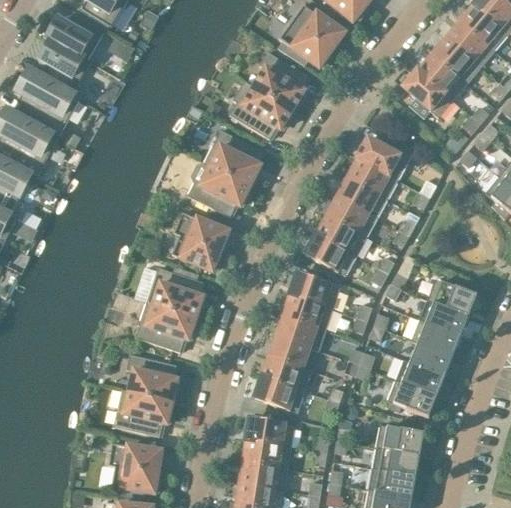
[(86,0),(82,8),(112,26),(127,0),(86,0)]
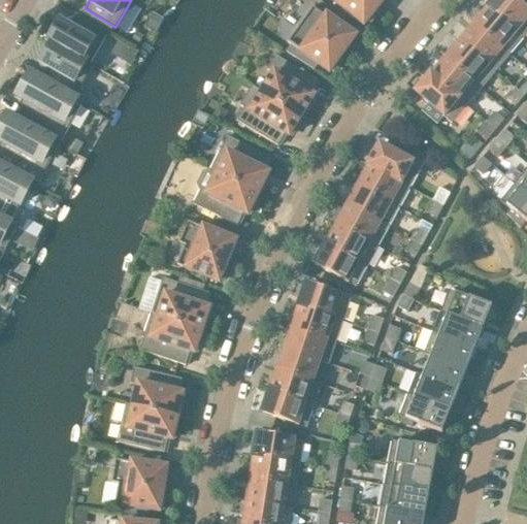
[(336,0),(364,22),(366,20),(368,22),(380,8),(376,6),(382,0),(336,0)]
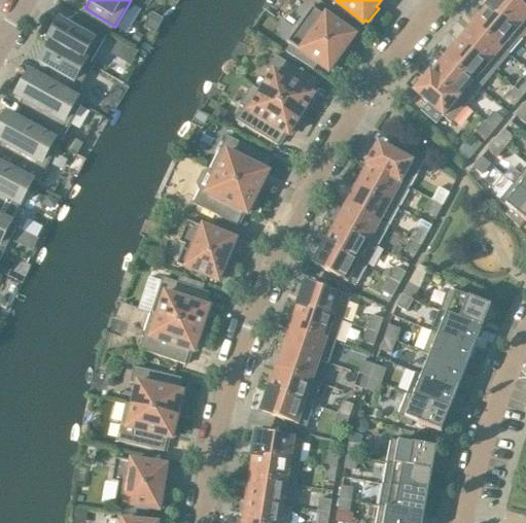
[(525,6),(518,0),(492,0),(488,5),(523,35),(525,32),(525,6)]
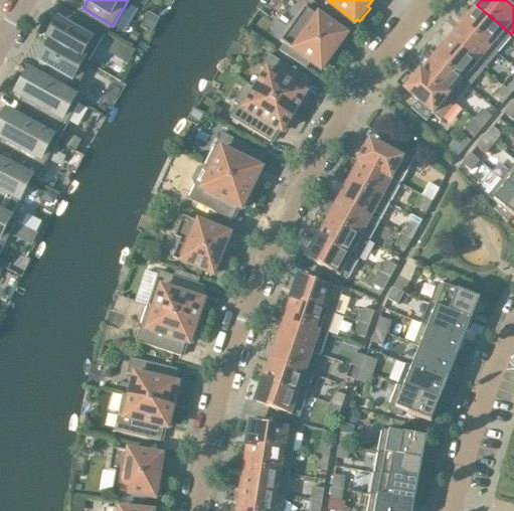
[(281,38),(321,67),(323,65),(326,67),(335,53),(332,51),(346,32),(306,3),(281,38)]
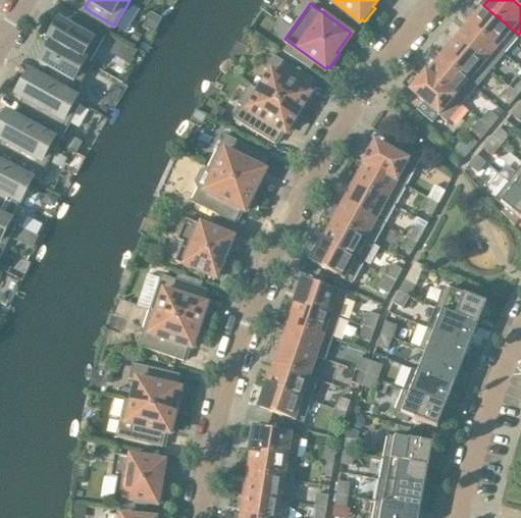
[(518,35),(483,5),(469,21),(504,51),(518,35)]
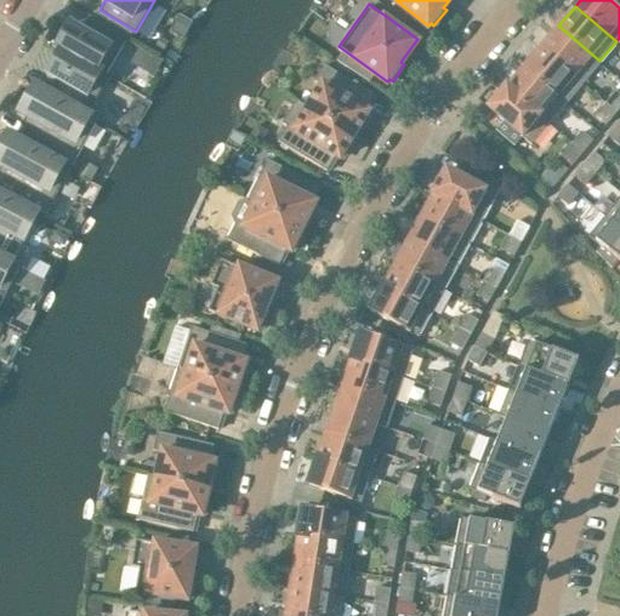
[(107,72),(125,40),(89,18),(83,29),(72,23),(58,45),(111,75),(111,74),(107,72)]
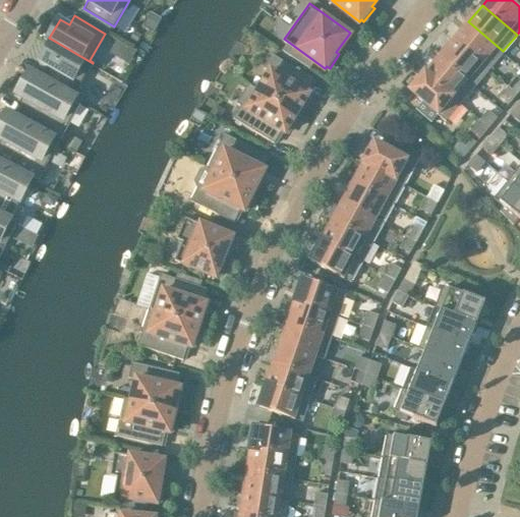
[(503,51),(468,21),(454,39),(488,68),(503,51)]
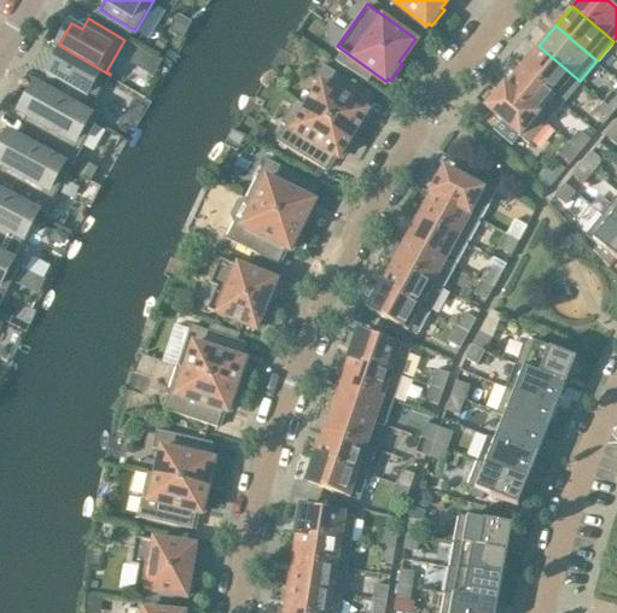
[(159,35),(153,46),(161,51),(167,40),(159,35)]
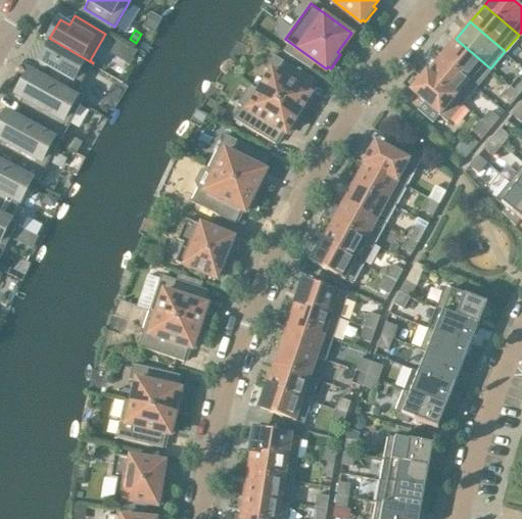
[(93,63),(49,38),(49,39),(52,41),(41,60),(50,65),(45,74),(76,92),(93,63)]
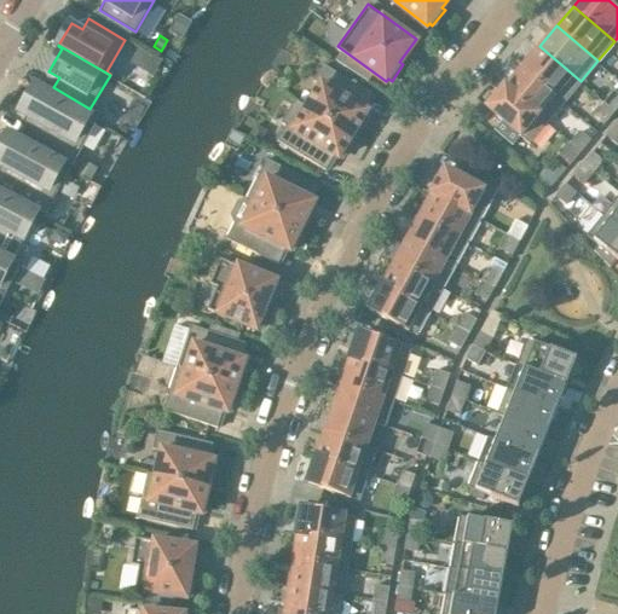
[(139,46),(132,57),(155,70),(162,58),(139,46)]
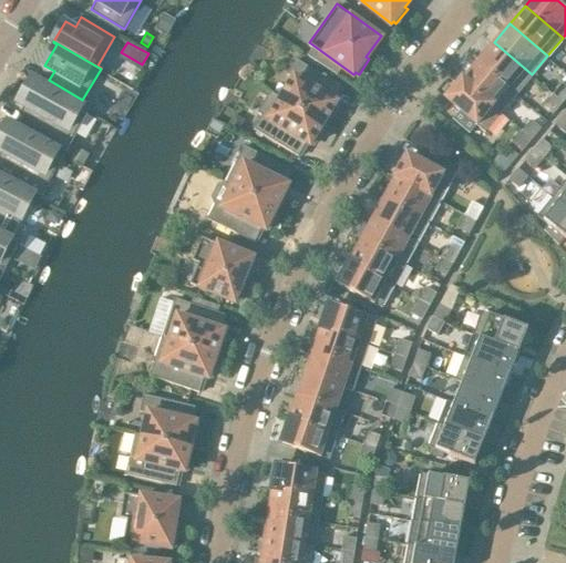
[(532,74),(494,42),(479,60),(517,92),(532,74)]
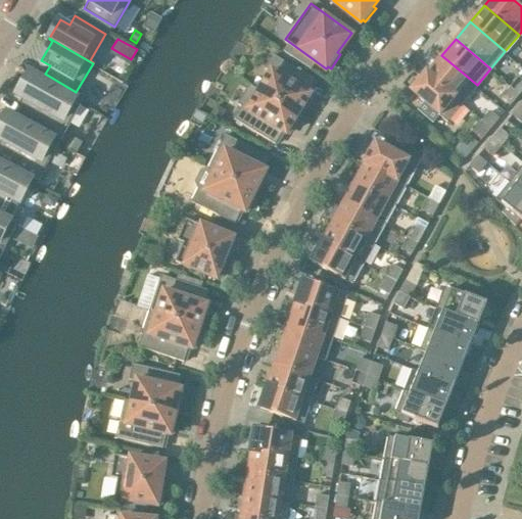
[(300,113),(306,102),(304,101),(311,92),(306,90),(315,78),(273,52),(265,65),(272,69),(261,88),(300,113)]
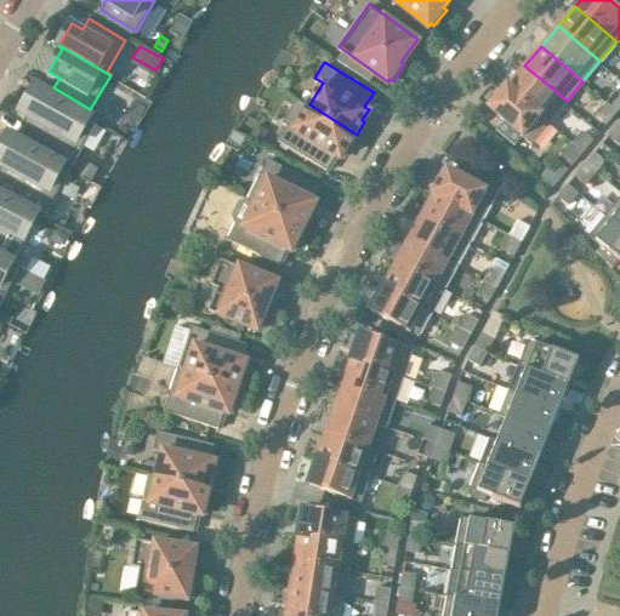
[(567,101),(524,66),(507,85),(506,85),(540,114),(541,113),(557,95),(566,102),(567,101)]
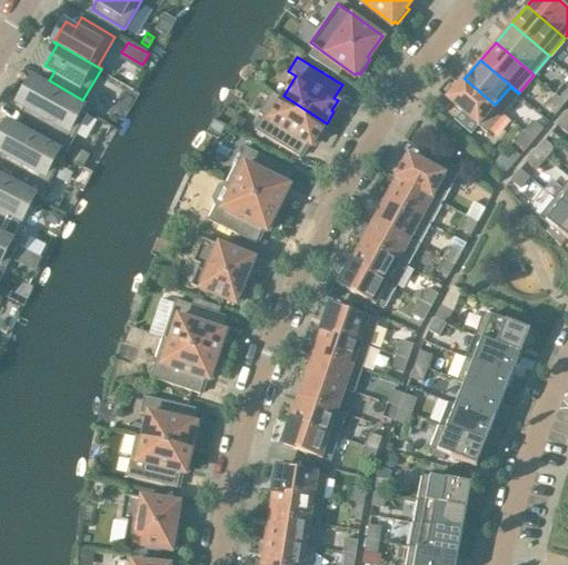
[(89,109),(32,78),(20,100),(26,103),(16,121),(66,149),(89,109)]
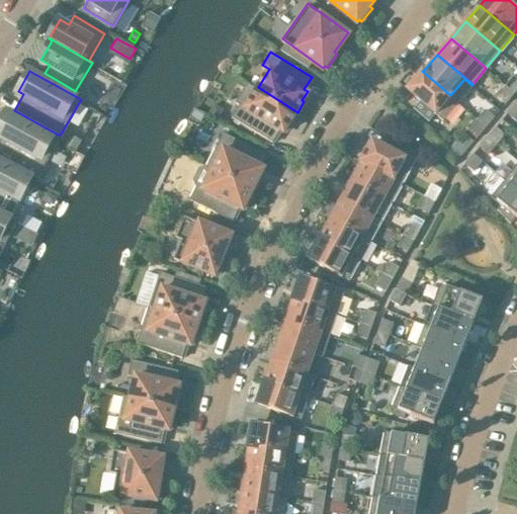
[(415,76),(406,87),(420,99),(414,106),(429,119),(435,112),(443,118),(458,101),(458,100),(451,94),(450,95),(422,71),(417,78),(415,76)]
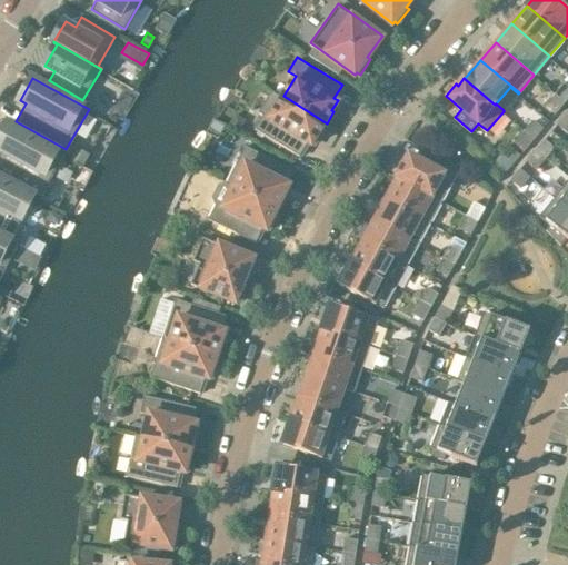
[(566,100),(567,98),(567,83),(565,81),(556,92),(566,100)]
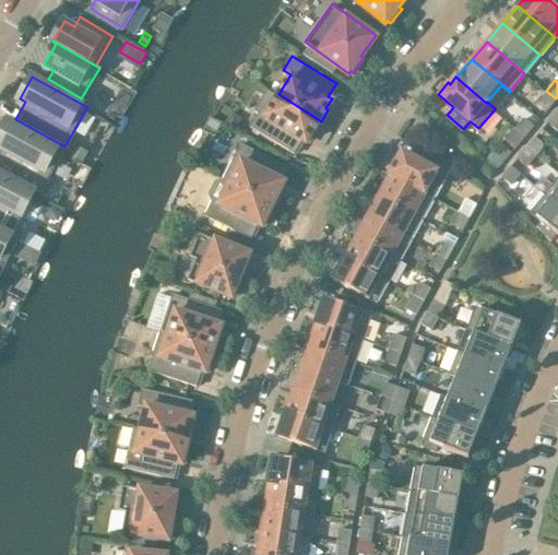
[(259,110),(250,125),(294,152),(303,139),(306,141),(312,131),(315,132),(321,121),(279,94),(266,87),(254,108),(259,110)]
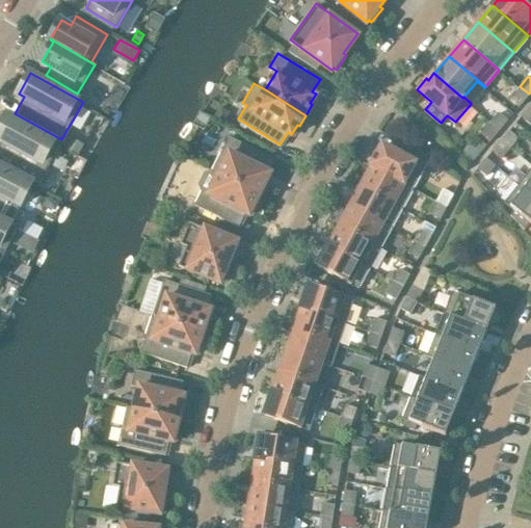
[(529,94),(520,86),(511,97),(520,104),(529,94)]
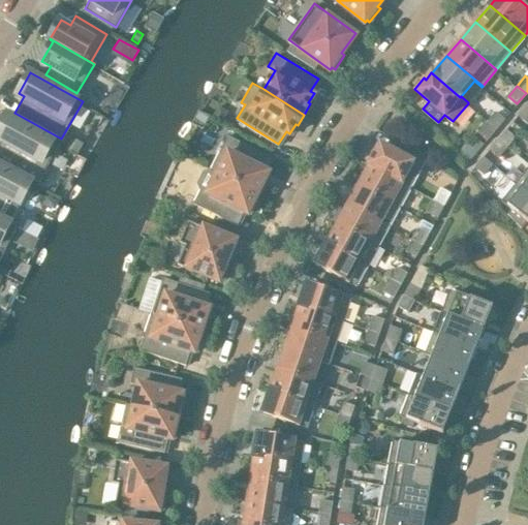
[(527,103),(519,114),(527,121),(527,103)]
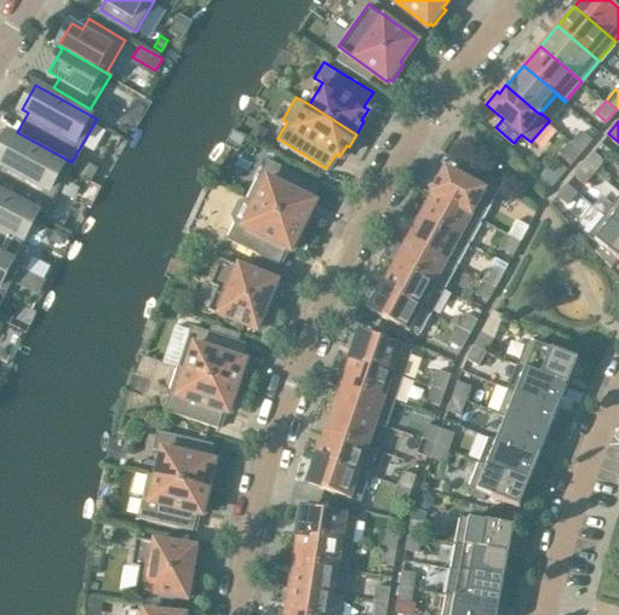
[(583,149),(592,138),(582,128),(572,141),(583,149)]
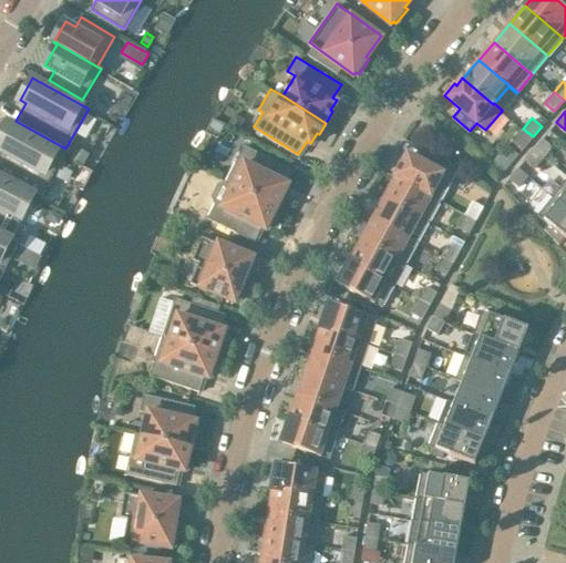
[(64,153),(8,122),(0,136),(0,146),(1,147),(0,150),(0,170),(42,193),(64,153)]
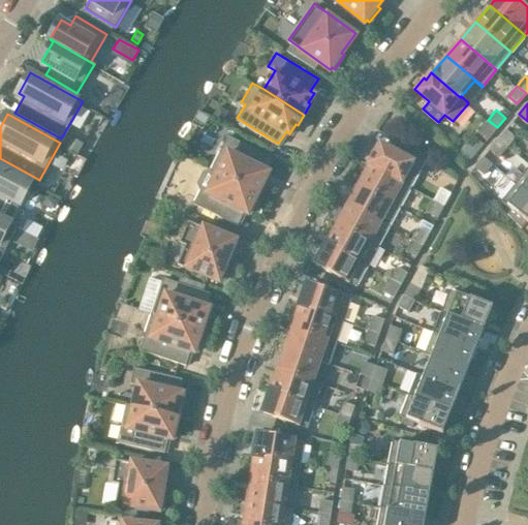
[(497,127),(488,120),(478,131),(487,139),(497,127)]
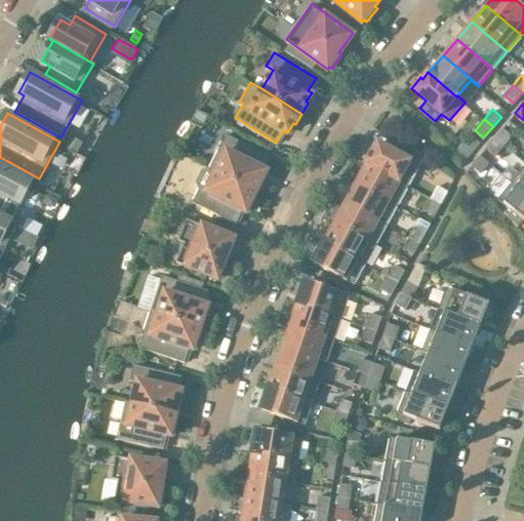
[(504,145),(512,134),(502,126),(494,136),(504,145)]
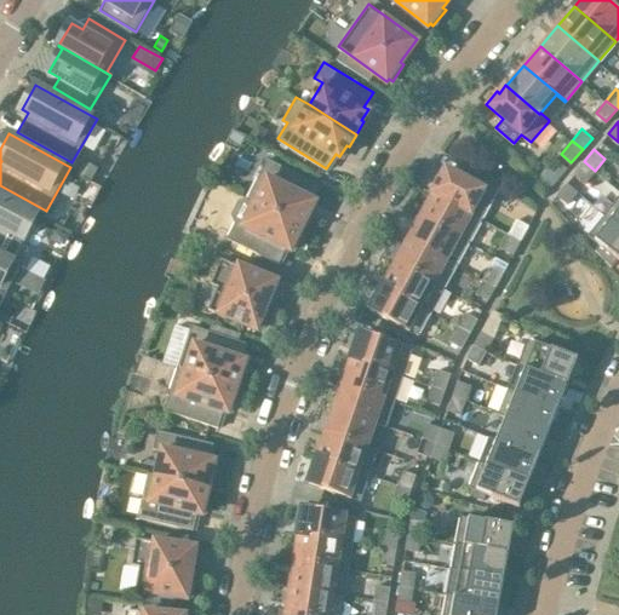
[(311,212),(309,211),(315,200),(310,197),(319,183),(267,156),(247,196),(305,225),(311,212)]
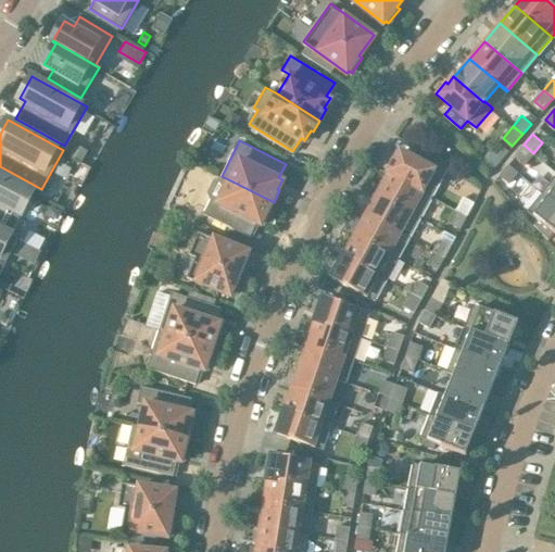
[(533,153),(524,145),(515,155),(525,163),(533,153)]
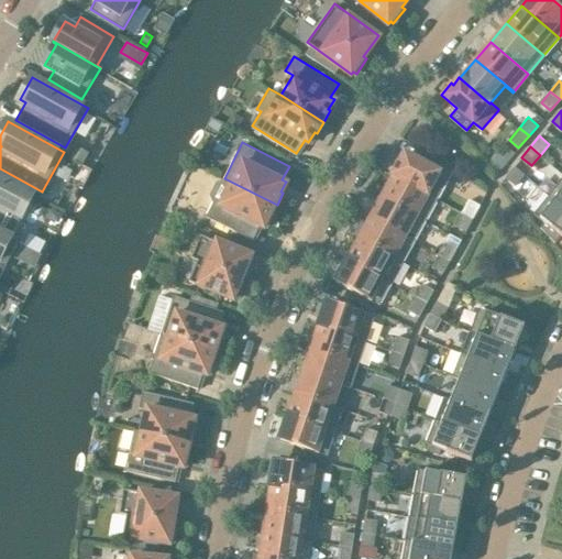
[(398,165),(394,174),(438,198),(453,170),(421,149),(417,159),(403,151),(396,164),(398,165)]
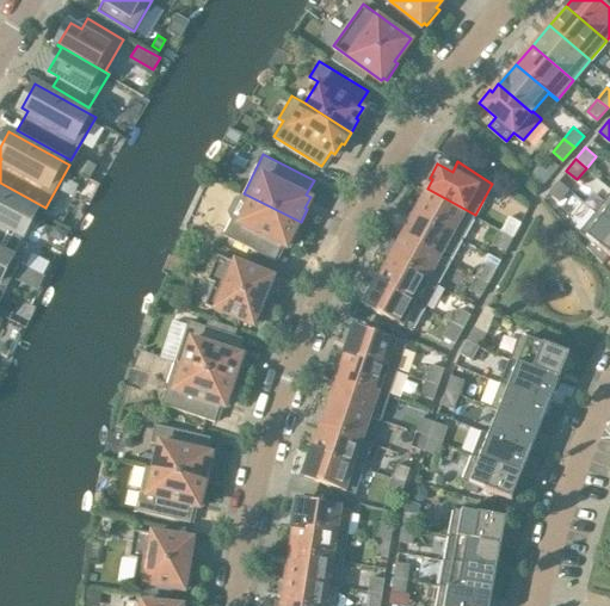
[(560,199),(570,187),(559,179),(549,191),(560,199)]
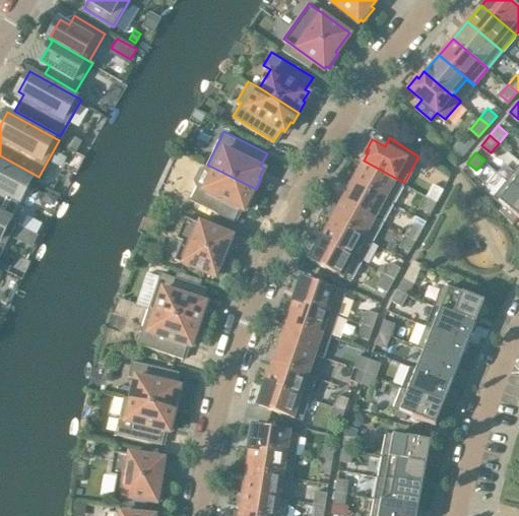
[(30,178),(0,160),(0,208),(1,209),(9,192),(19,198),(30,178)]
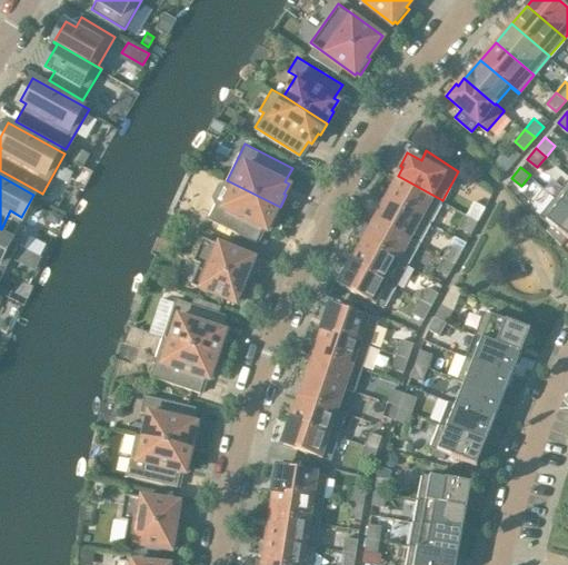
[(442,200),(398,176),(386,197),(431,221),(442,200)]
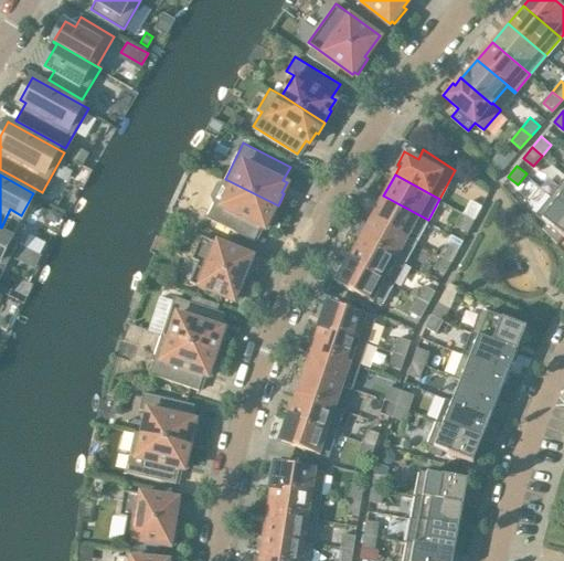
[(563,177),(551,193),(563,203),(563,177)]
